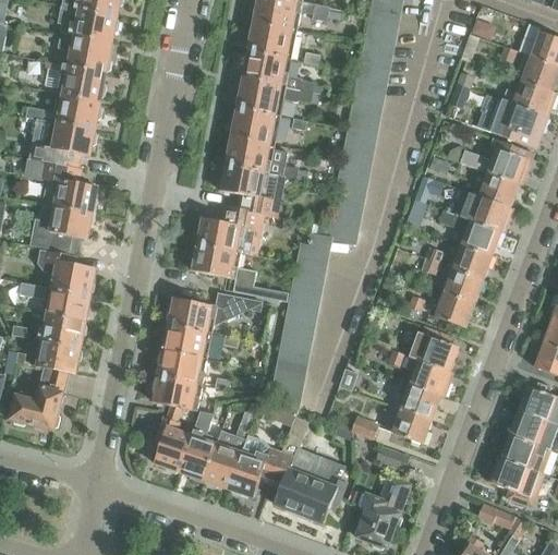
[(76,9),(119,16),(122,0),(62,0),(61,4),(76,8),(76,9)]
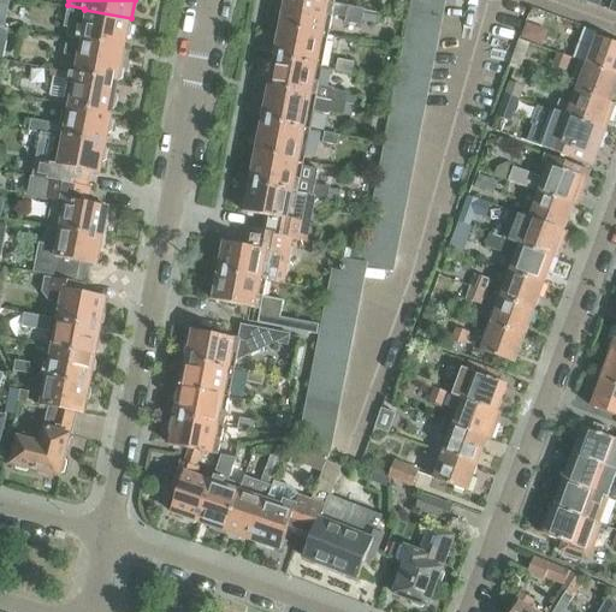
[(286,0),(282,25),(329,34),(332,13),(345,16),(344,21),(361,23),(362,16),(375,18),(377,10),(363,7),(335,1),(333,4),(315,0),(286,0)]
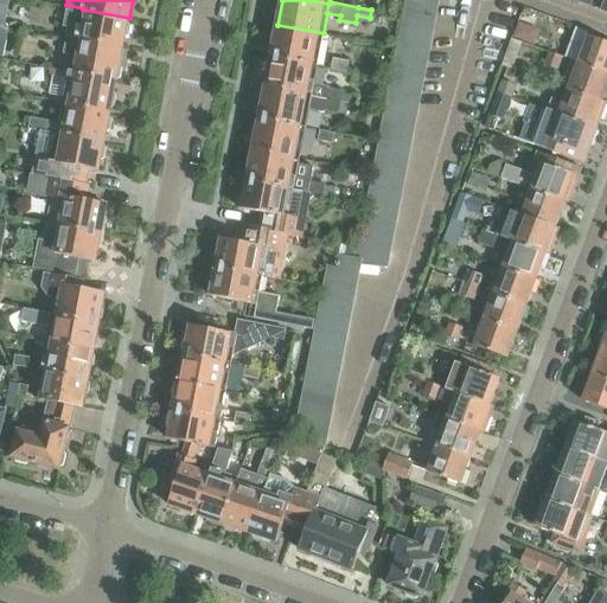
[(66,5),(63,24),(68,24),(65,36),(78,38),(78,37),(104,42),(103,46),(123,50),(129,18),(83,10),(83,8),(66,5)]
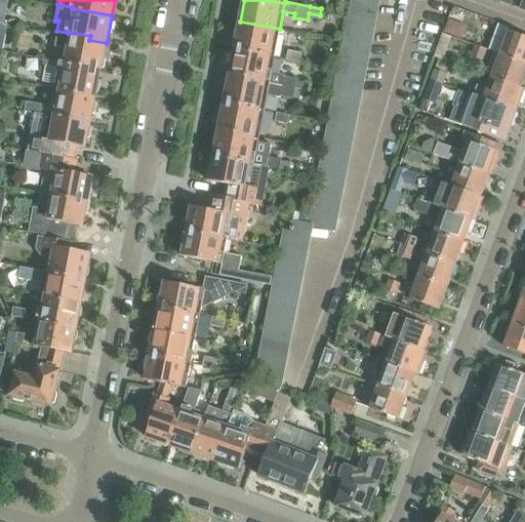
[(449,16),(444,30),(462,36),(468,24),(449,16)]
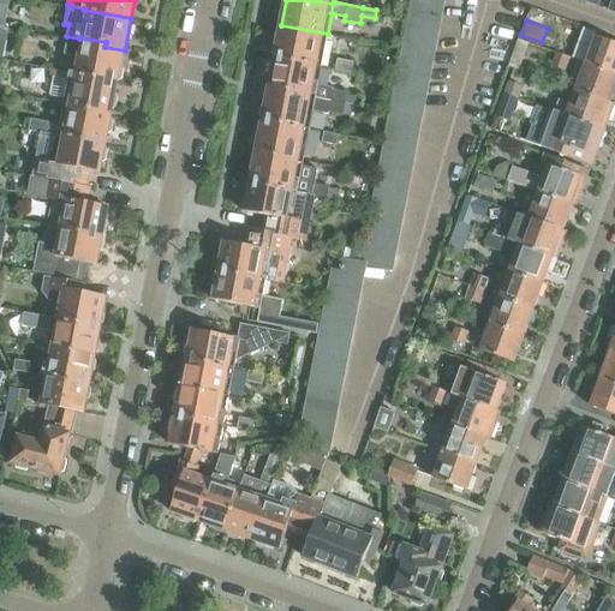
[(275,55),(322,65),(328,34),(281,25),(275,55)]
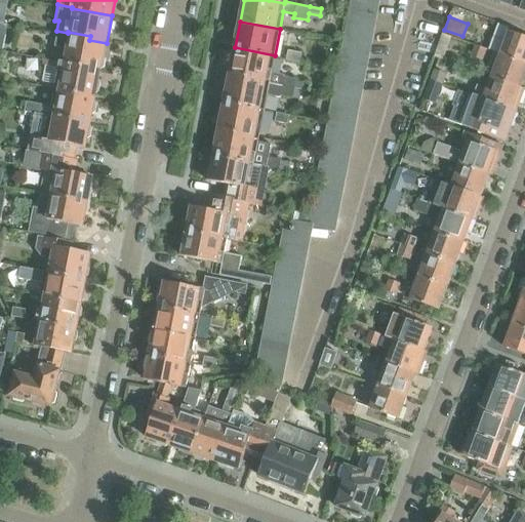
[(524,36),(509,30),(499,53),(524,63),(524,36)]
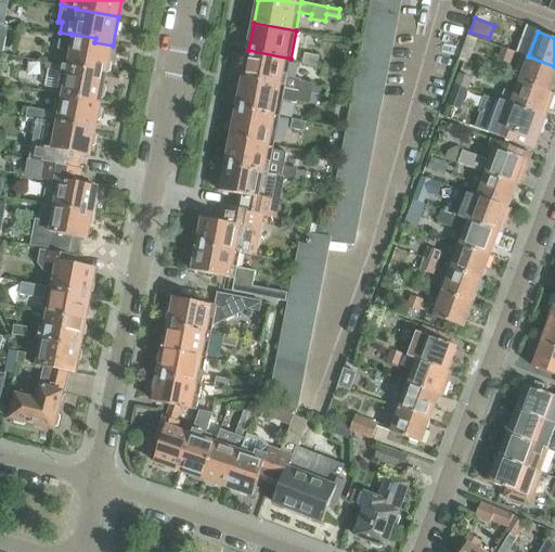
[(61,36),(59,48),(68,50),(65,64),(68,64),(107,72),(113,46),(94,42),(95,38),(72,34),(72,35),(71,38),(61,36)]
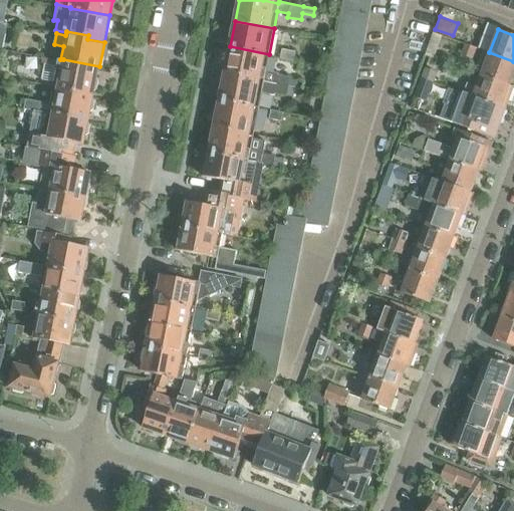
[(472,57),(476,47),(458,40),(456,47),(462,49),(460,52),(472,57)]
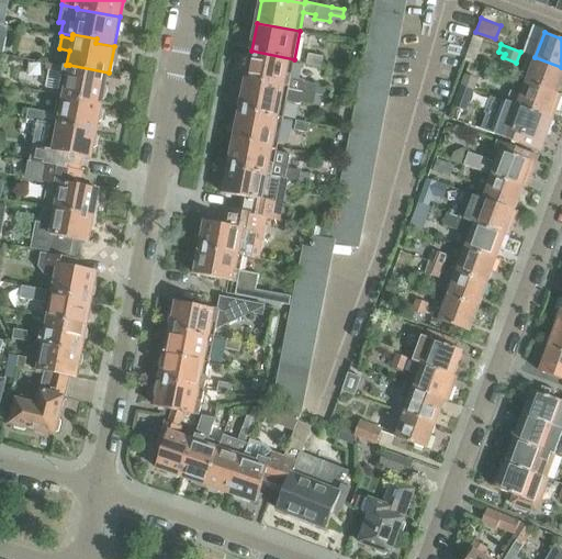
[(294,59),(251,51),(246,79),(289,87),(289,88),(315,93),(317,82),(302,80),(303,76),(291,73),(294,59)]
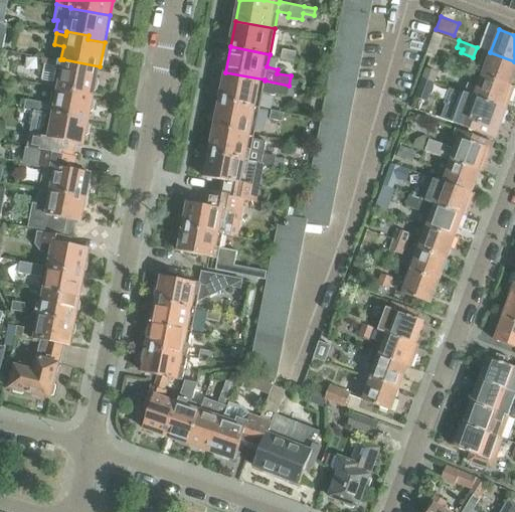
[(294,60),(296,50),(282,47),(280,57),(294,60)]
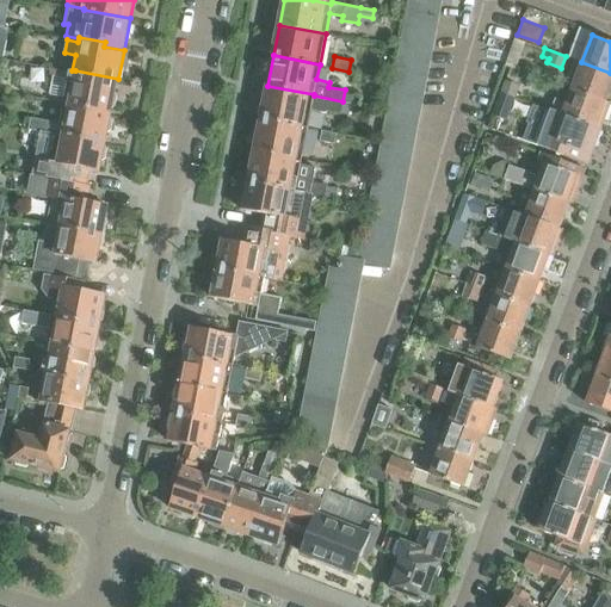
[(610,79),(610,73),(581,62),(573,60),(563,86),(572,88),(608,101),(610,93),(606,92),(610,79)]
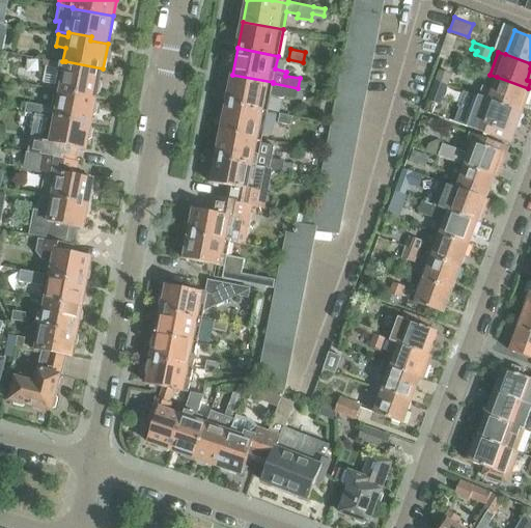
[(44,57),(43,64),(46,65),(43,81),(58,84),(58,87),(65,89),(98,95),(103,68),(65,61),(62,61),(44,57)]
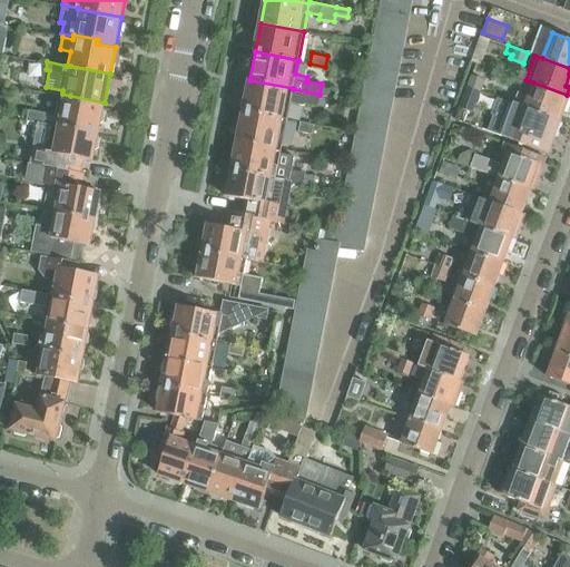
[(480,90),(484,78),(471,72),(465,86),(480,90)]
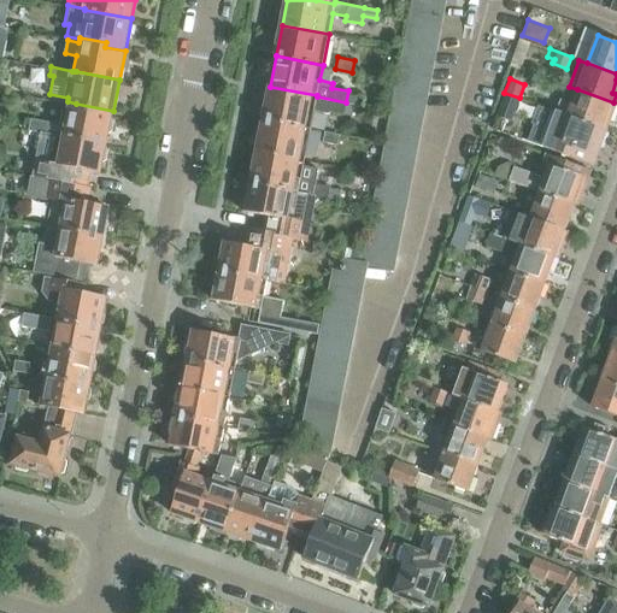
[(317,96),(317,95),(270,87),(264,117),(311,127),(313,110),(329,112),(329,111),(344,113),(344,112),(351,115),(353,104),(346,102),(317,96)]
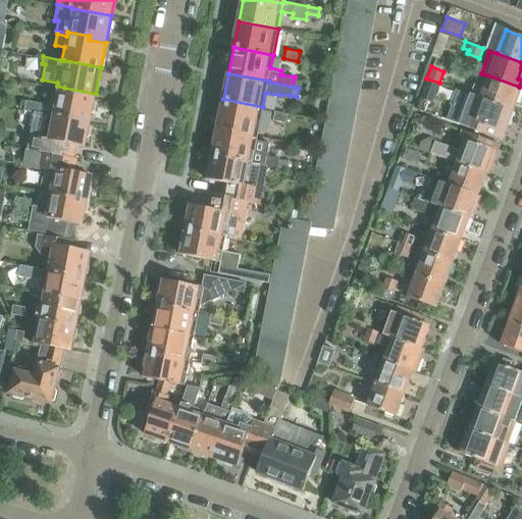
[(517,94),(519,87),(488,75),(484,87),(475,84),(471,95),(508,108),(511,109),(514,102),(510,100),(513,93),(517,94)]
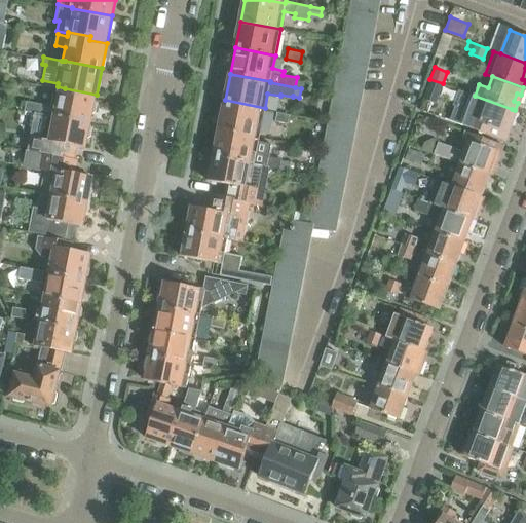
[(436,102),(443,83),(429,79),(423,98),(436,102)]
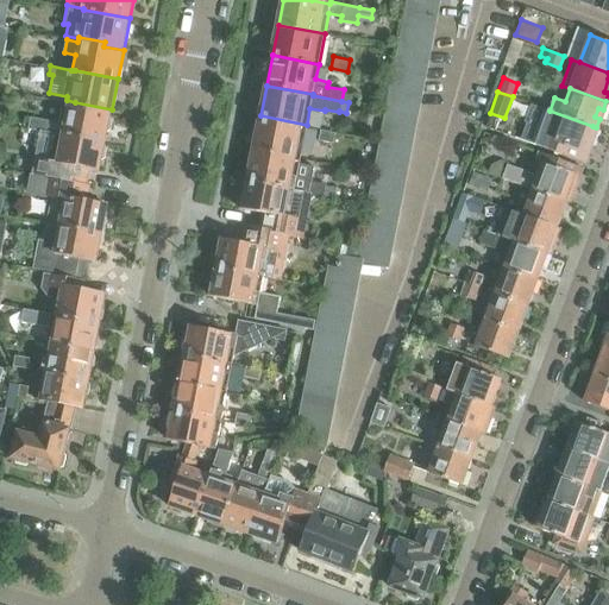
[(30,115),(27,127),(42,130),(44,130),(45,131),(60,133),(106,143),(107,139),(112,109),(75,102),(67,100),(62,121),(46,118),(30,115)]
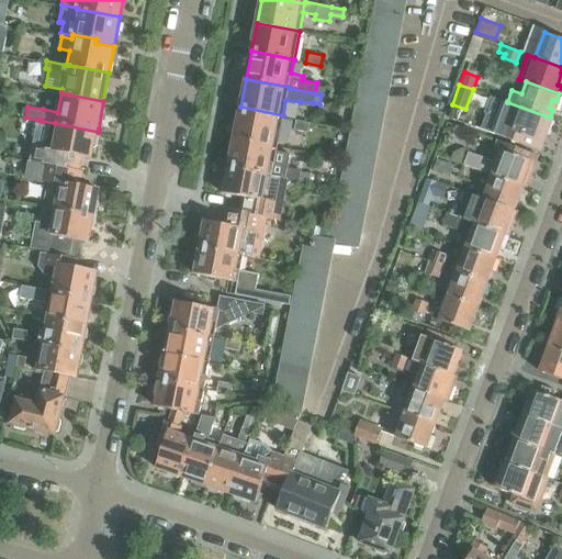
[(550,118),(547,116),(507,102),(506,101),(495,133),(535,147),(543,124),(548,125),(550,118)]
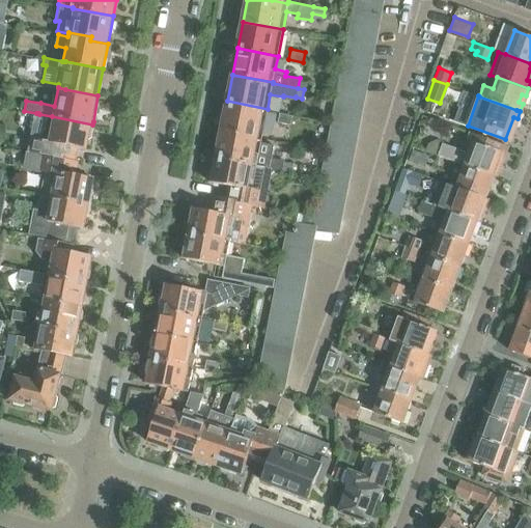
[(227,101),(222,127),(240,131),(239,135),(261,139),(268,109),(227,101)]
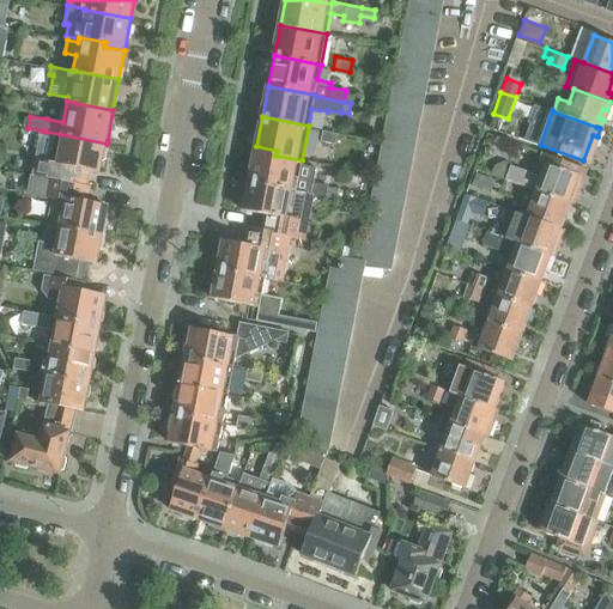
[(37,157),(34,174),(60,178),(87,184),(90,169),(102,171),(107,144),(60,134),(46,132),(44,131),(42,131),(37,157)]
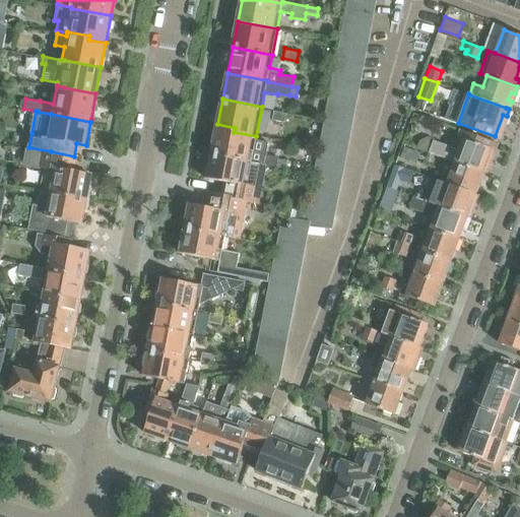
[(284,121),(285,113),(273,111),(271,119),(284,121)]
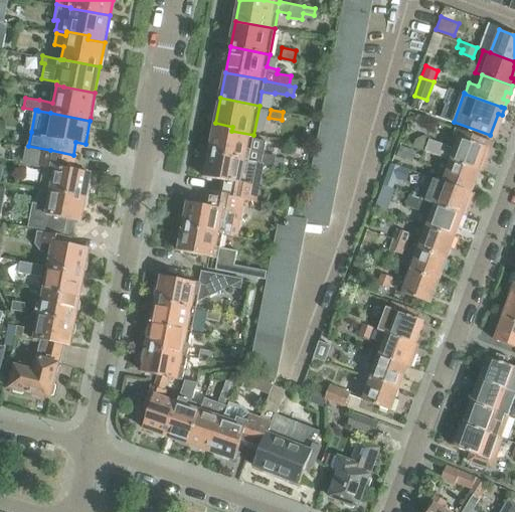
[(231,131),(232,127),(215,123),(210,149),(249,157),(248,159),(261,161),(261,162),(274,164),(276,155),(263,152),(264,151),(250,148),(253,135),(231,131)]
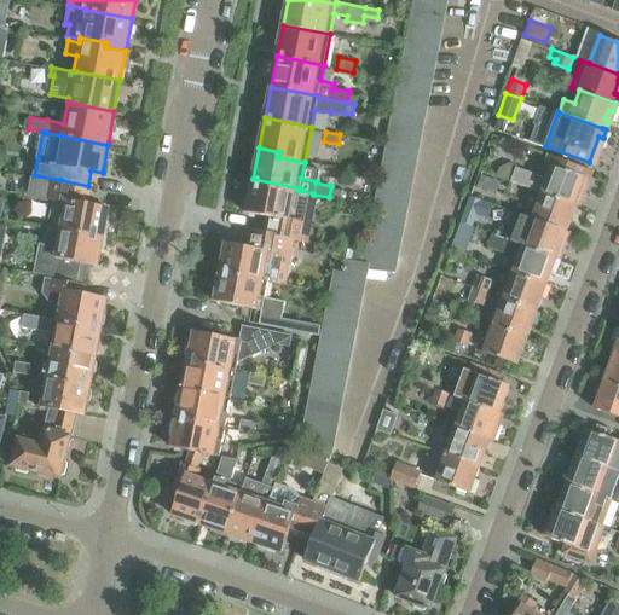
[(515,166),(510,179),(512,180),(510,181),(526,186),(526,185),(542,191),(542,192),(573,204),(577,193),(582,195),(591,170),(555,157),(548,178),(515,166)]
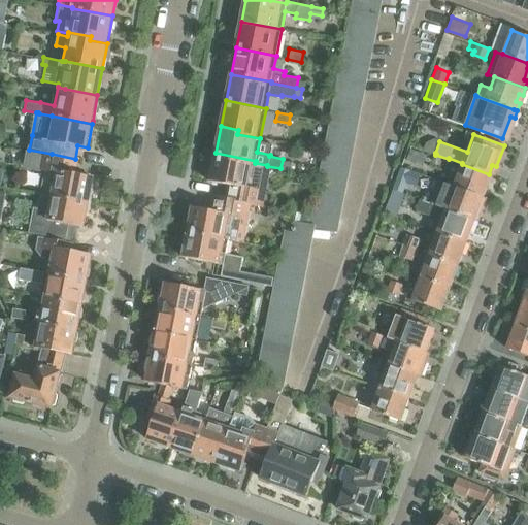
[(410,148),(406,159),(423,164),(427,153),(410,148)]
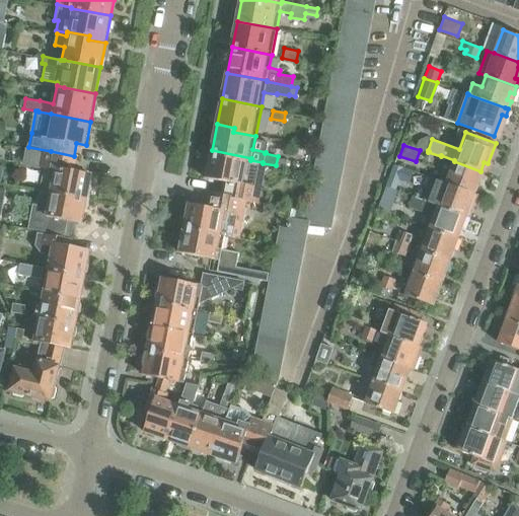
[(28,147),(25,161),(39,163),(42,164),(47,165),(42,190),(64,194),(86,199),(91,173),(73,169),(76,157),(51,151),(28,147)]
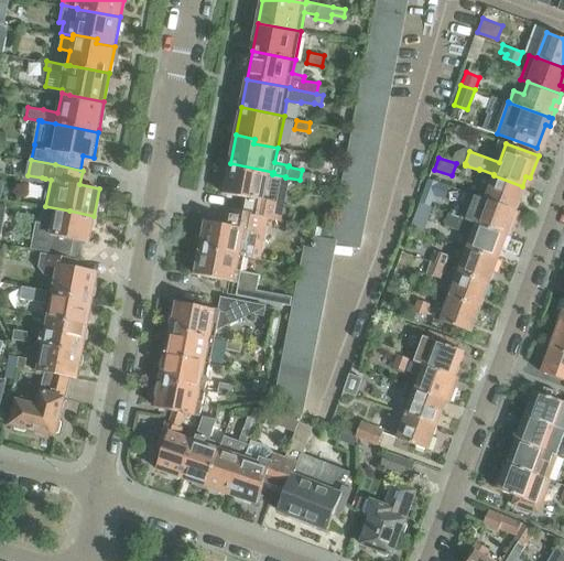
[(270,187),(272,174),(273,172),(230,163),(225,192),(243,195),(240,212),(291,222),(294,205),(280,203),(283,190),(270,187)]
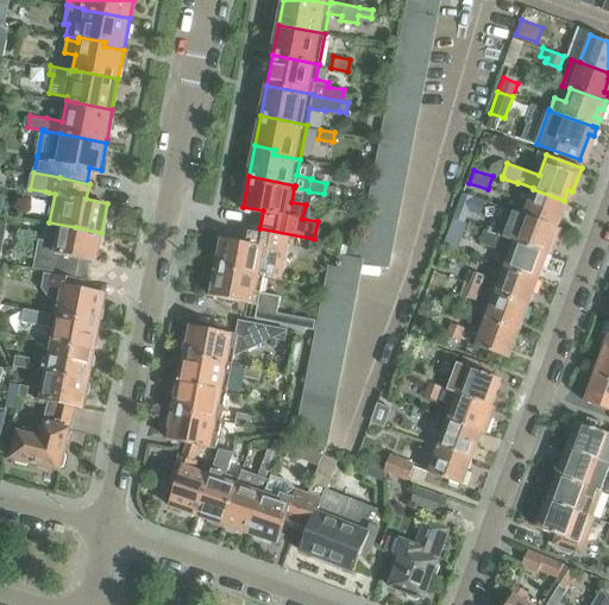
[(533,189),(527,206),(523,214),(553,226),(564,201),(533,189)]
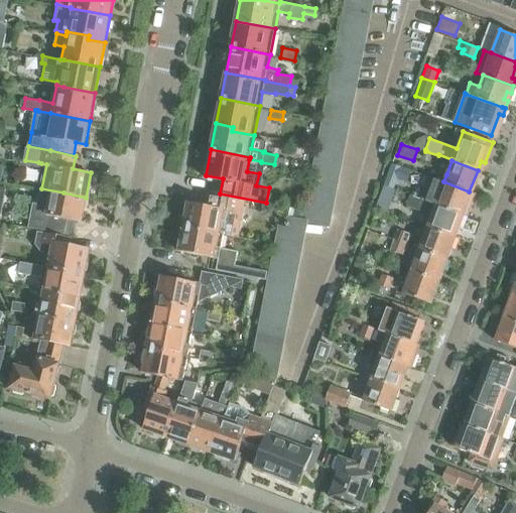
[(388,174),(396,177),(400,165),(393,162),(388,174)]
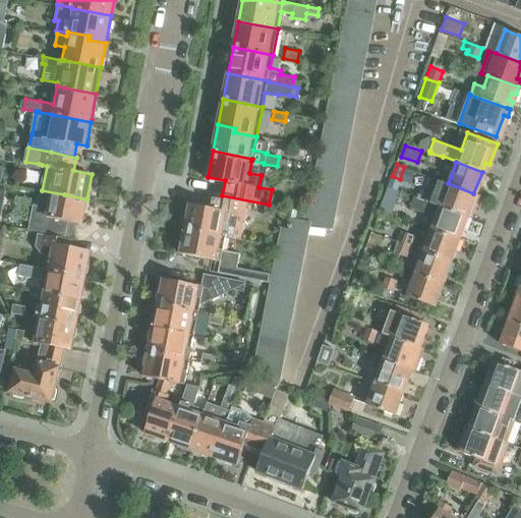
[(465,216),(473,193),(448,183),(439,207),(465,216)]
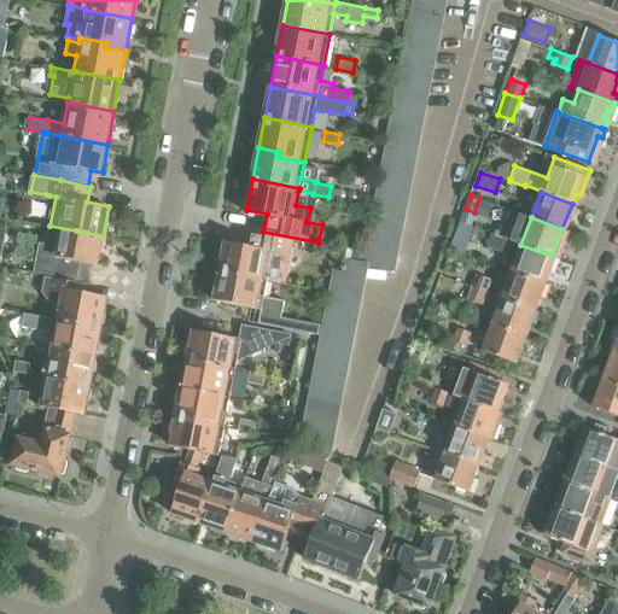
[(40,243),(34,272),(76,279),(77,280),(80,262),(97,265),(103,237),(76,231),(50,226),(46,244),(40,243)]
